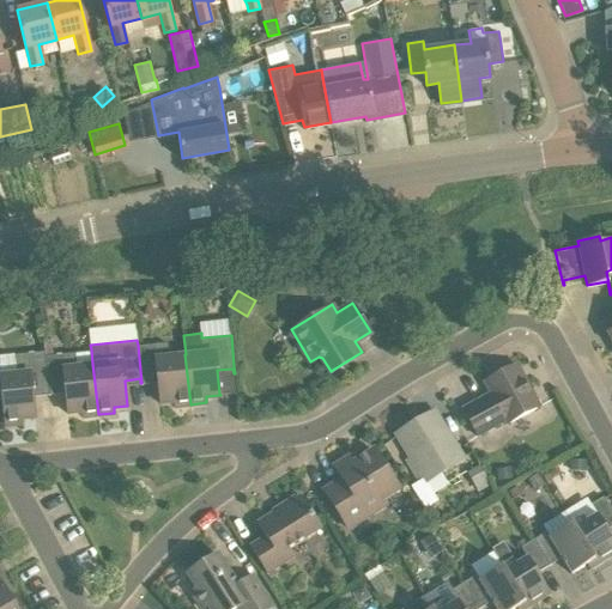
[(157,377),(159,402),(174,400),(175,406),(191,405),(185,354),(169,355),(168,341),(138,345),(141,383),(141,378),(157,377)]
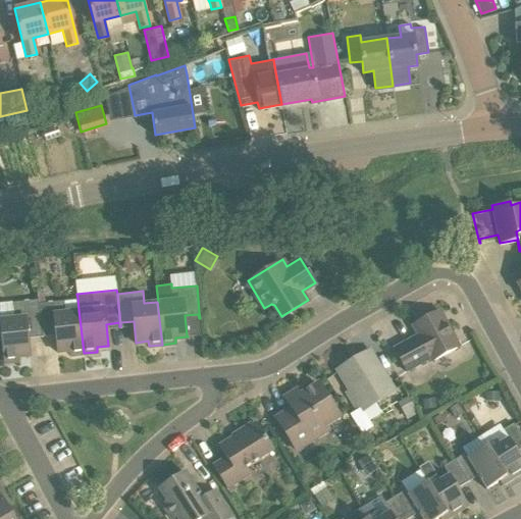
[(56,329),(56,333),(57,351),(69,350),(70,354),(84,353),(79,310),(77,298),(44,302),(38,303),(42,331),(56,329)]
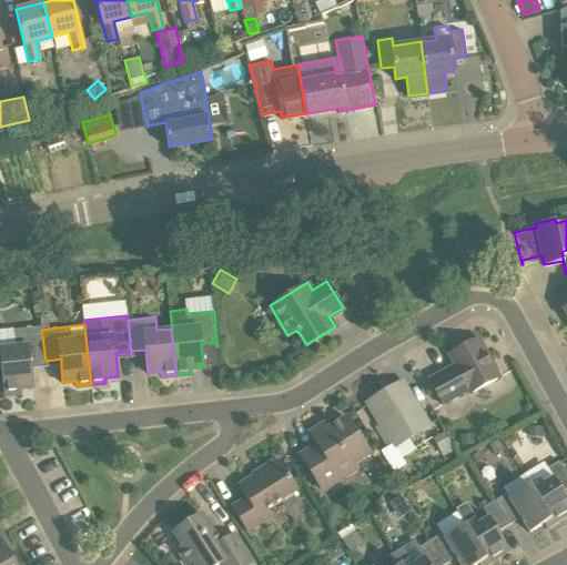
[(0,347),(4,393),(20,392),(19,386),(32,385),(30,366),(30,362),(44,361),(46,361),(41,330),(41,325),(13,328),(16,346),(0,347)]
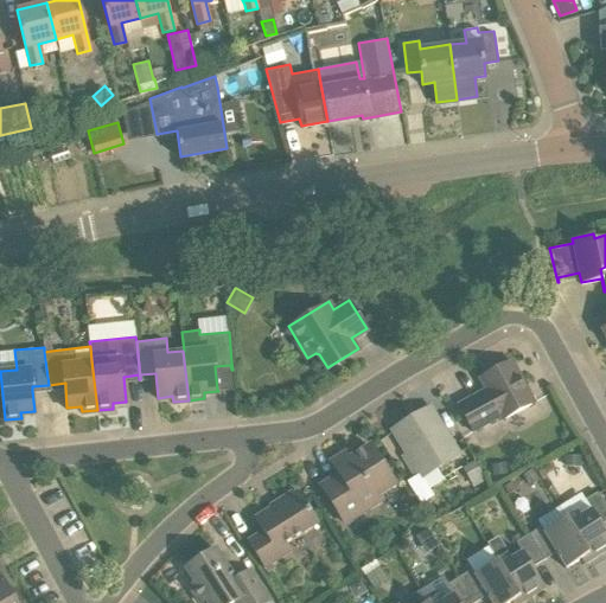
[(535,401),(514,359),(479,377),(488,392),(482,396),(478,391),(458,402),(473,430),(501,415),(502,417),(535,401)]
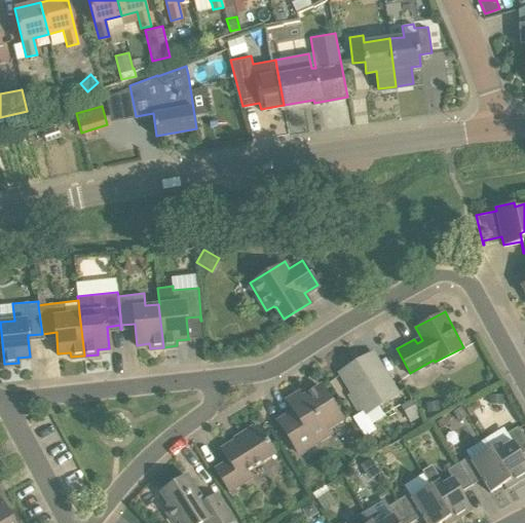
[(372,352),(341,372),(352,391),(348,394),(359,410),(374,401),(376,404),(397,393),(372,352)]
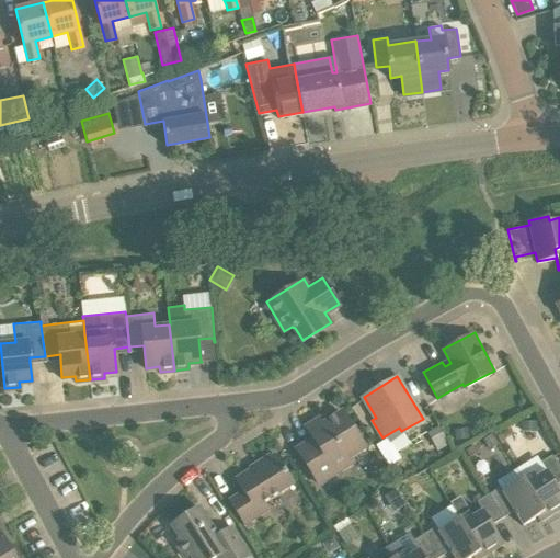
[(349,456),(365,445),(342,409),(309,430),(313,437),(296,447),(318,482),(352,462),(349,456)]
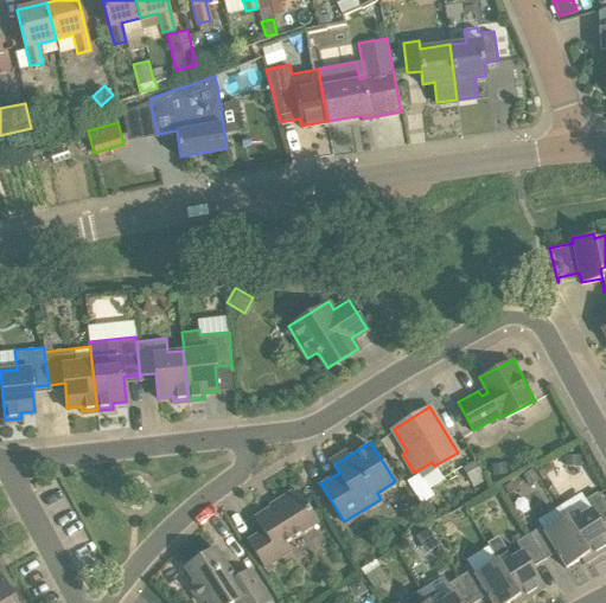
[(563,463),(580,464),(581,453),(565,453),(563,463)]
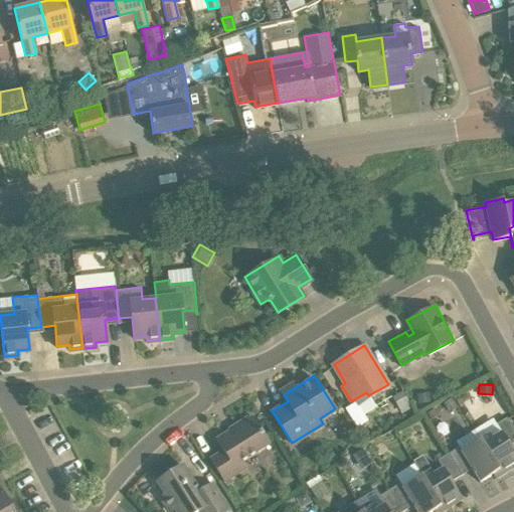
[(402,389),(392,394),(402,411),(412,405),(402,389)]
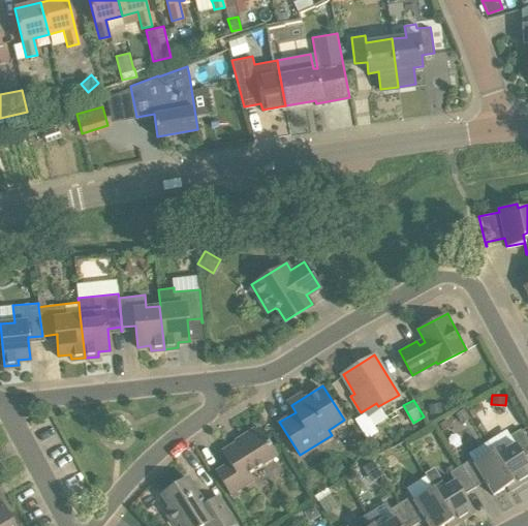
[(441,402),(428,404),(429,413),(442,411),(441,402)]
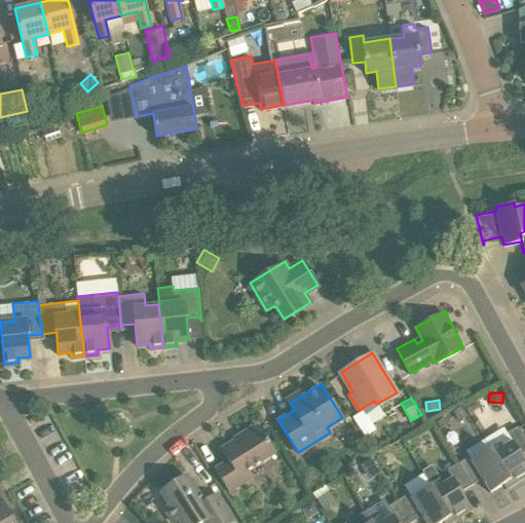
[(453,410),(458,418),(467,413),(461,404),(453,410)]
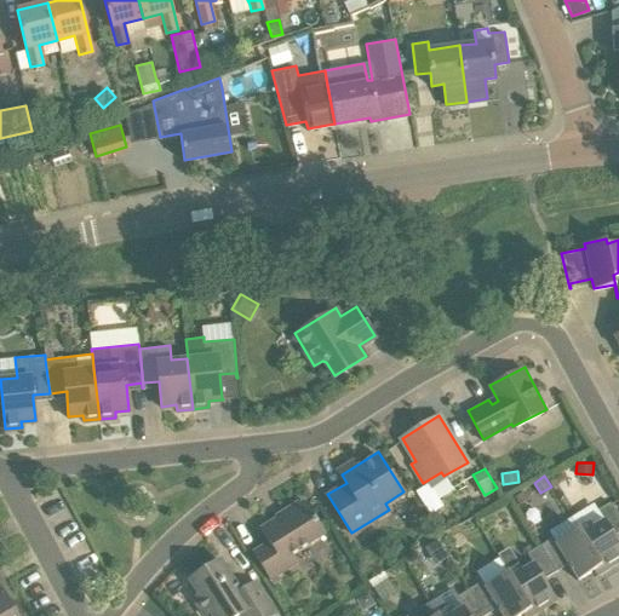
[(514,495),(519,504),(528,498),(522,489),(514,495)]
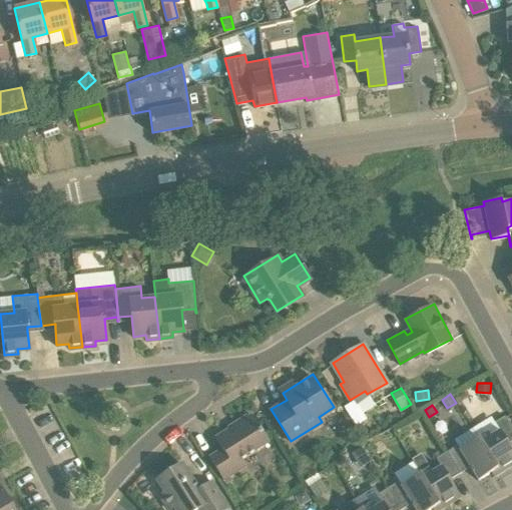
[(269,442),(250,414),(247,416),(246,414),(238,419),(239,421),(214,437),(221,448),(210,455),(225,478),(244,466),(240,459),(269,442)]
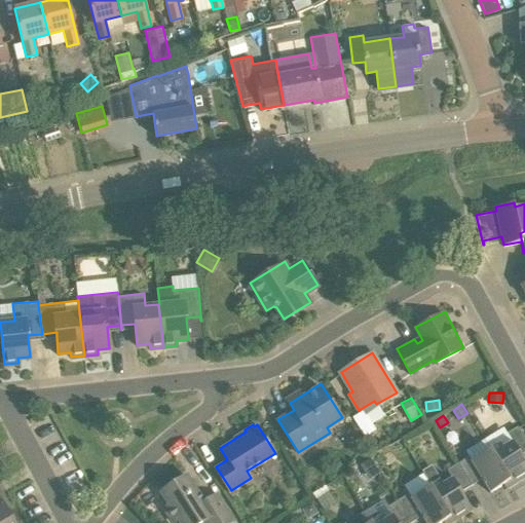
[(499,442),(490,448),(513,484),(524,475),(524,460),(521,453),(524,450),(524,437),(518,425),(507,432),(513,441),(502,446),(499,442)]
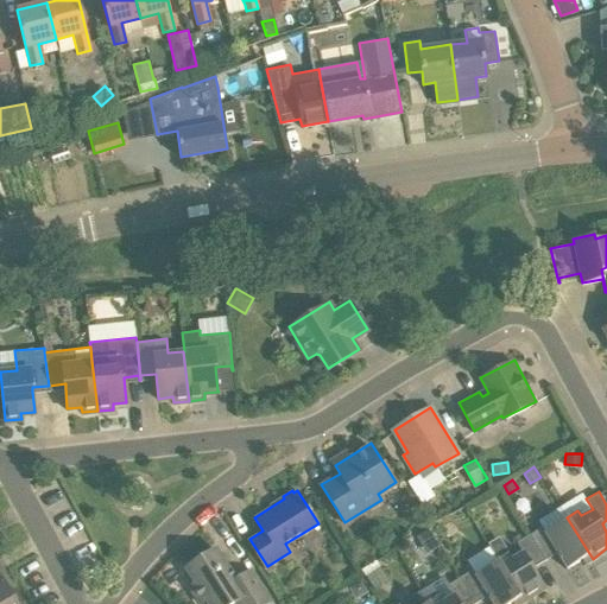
[(593,559),(567,517),(544,531),(542,526),(529,533),(545,559),(557,552),(567,567),(582,558),(585,564),(593,559)]
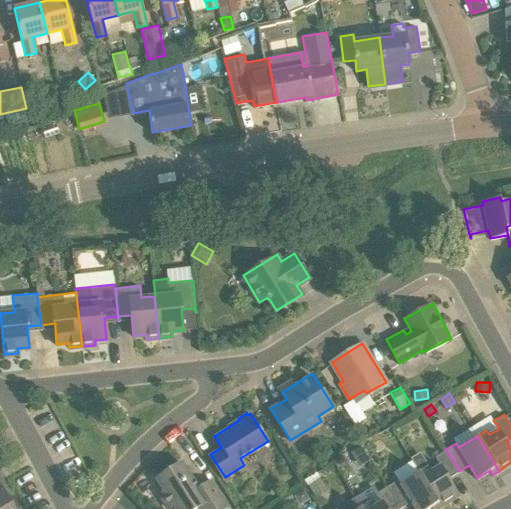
[(445,449),(435,456),(440,464),(431,470),(428,466),(419,471),(440,506),(459,495),(449,477),(459,471),(445,449)]
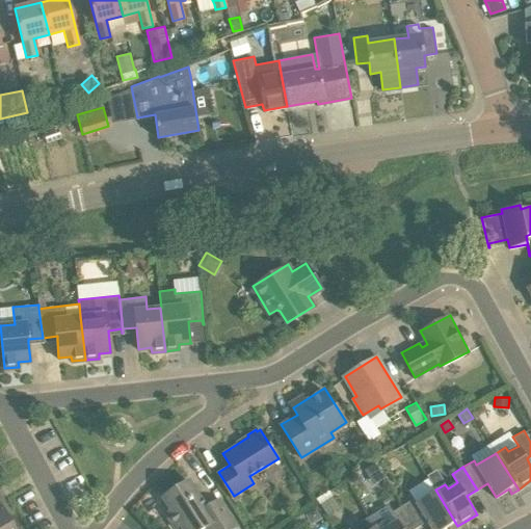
[(220,499),(207,507),(189,479),(162,497),(170,510),(165,513),(175,527),(180,524),(182,528),(200,528),(205,526),(207,528),(229,528),(237,524),(220,499)]
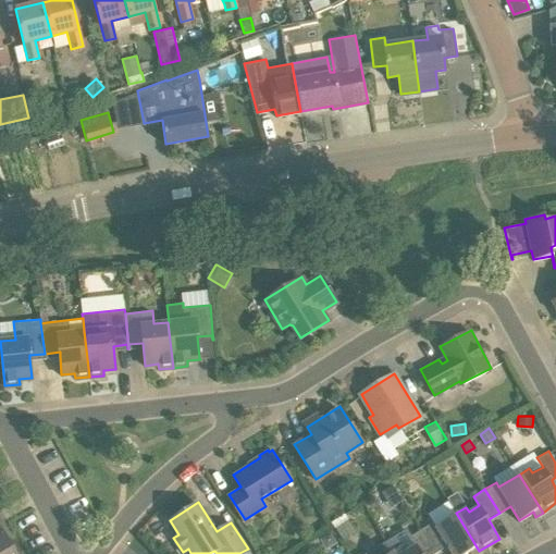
[(344,513),(330,521),(334,528),(335,528),(343,540),(356,532),(344,513)]
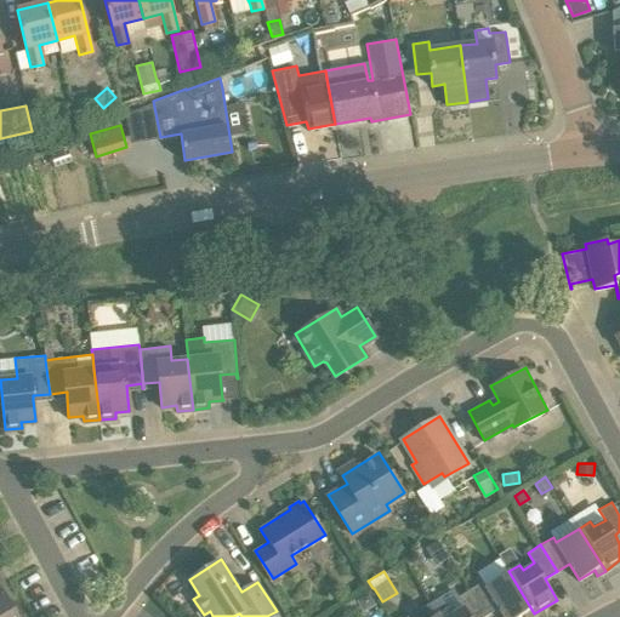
[(529,616),(534,613),(508,571),(485,586),(483,581),(470,588),(487,615),(499,607),(504,616),(517,616),(523,613),(525,616),(529,616)]
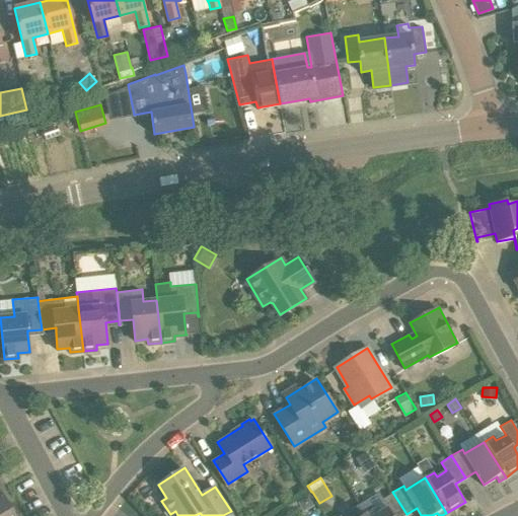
[(0,515),(16,515),(0,488),(0,515)]
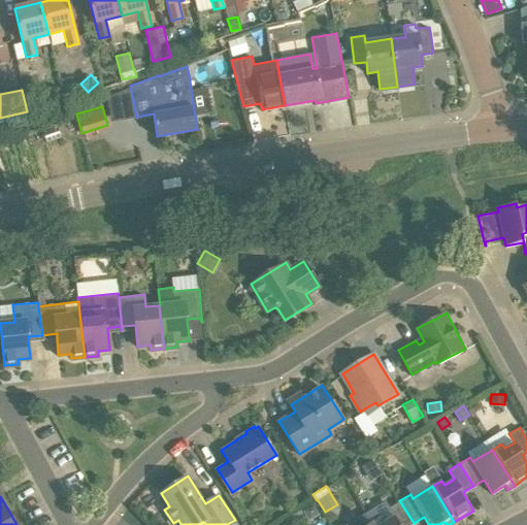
[(409,524),(414,523),(399,500),(389,507),(391,512),(382,517),(377,511),(368,517),(372,524),(409,524)]
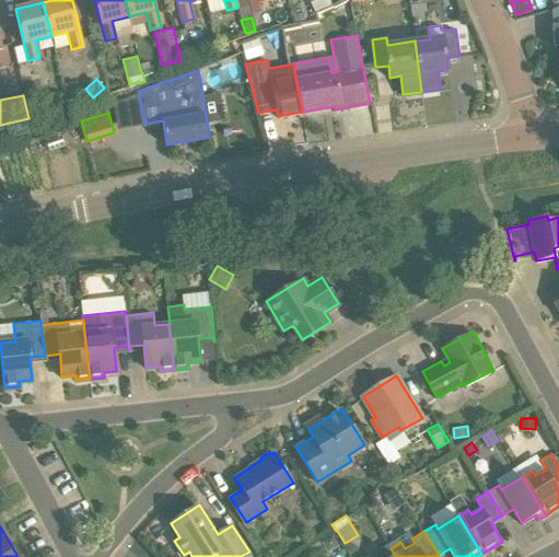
[(322,540),(328,550),(339,544),(333,533),(322,540)]
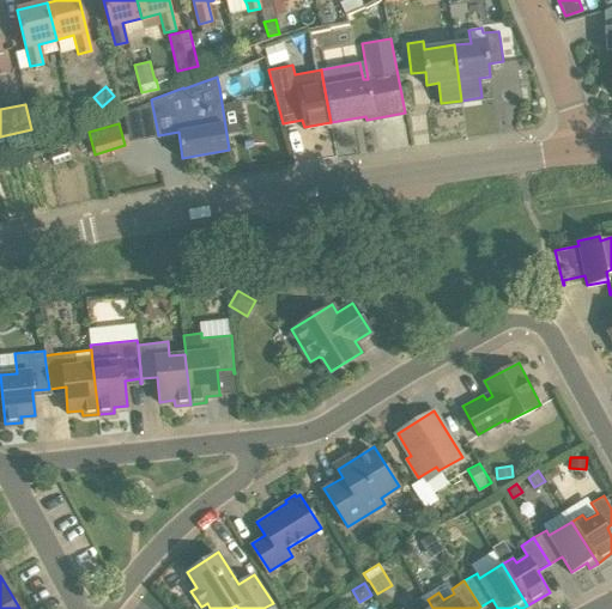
[(428,600),(425,595),(400,608),(432,608),(428,600)]
